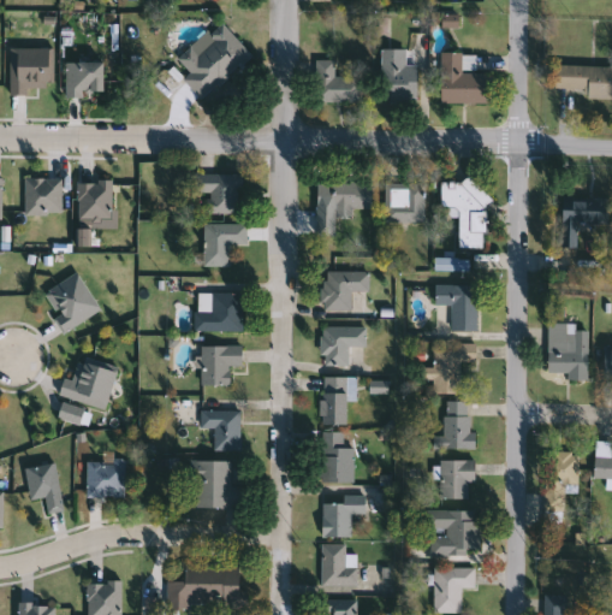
[(251,55),(202,99),(184,80),(190,74),(178,59),(191,48),(197,55),(214,41),(209,35),(224,23),(251,55)]
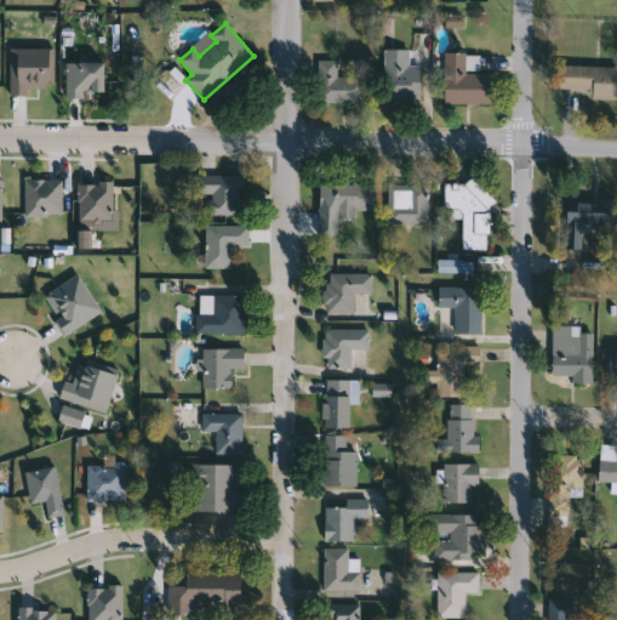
[(11,47),(55,47),(55,87),(29,87),(29,96),(11,96),(11,47)]
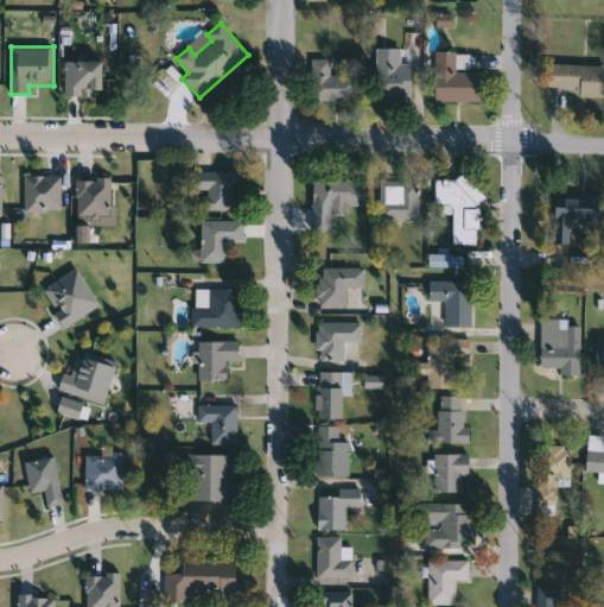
[(484,101),(436,101),(436,51),(458,51),(458,71),(484,71),(484,101)]
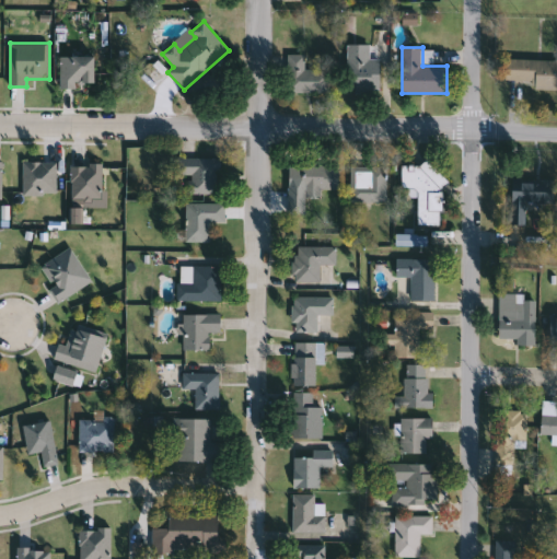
[(306,54),(306,66),(331,66),(331,92),(288,93),(288,55),(306,54)]
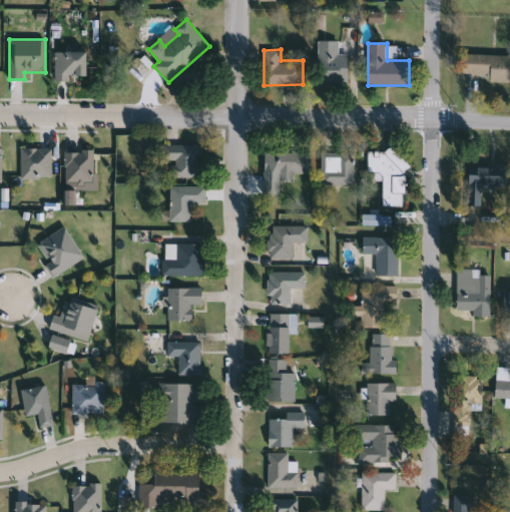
[(318,85),(318,50),(348,50),(348,85),(318,85)]
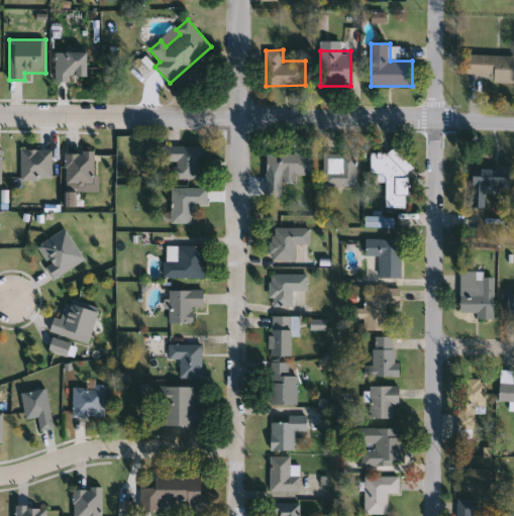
[(56,53),(86,53),(86,81),(56,81),(56,53)]
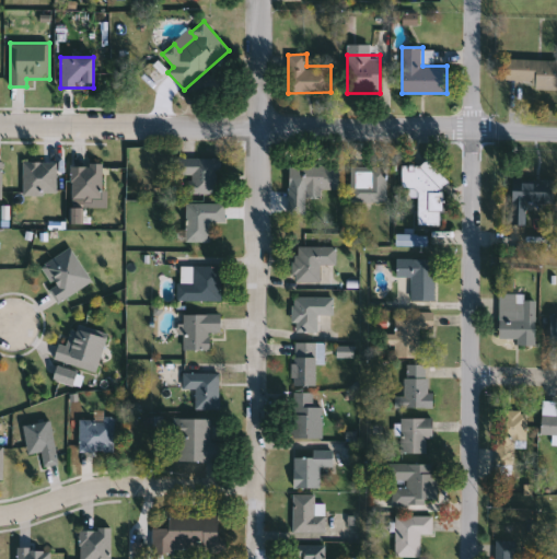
[(556,90),(534,90),(534,80),(506,80),(506,59),(556,59),(556,90)]
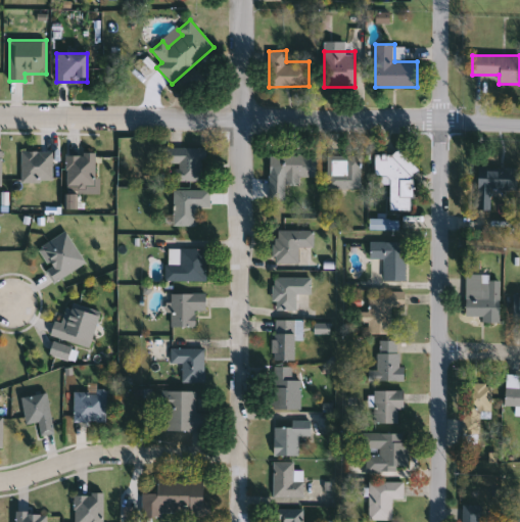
[(206,148),(206,181),(176,181),(176,163),(166,163),(166,148),(206,148)]
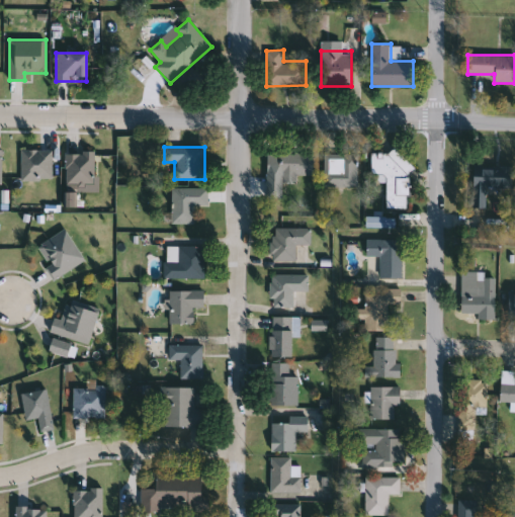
[(52,149),(52,180),(21,180),(21,149),(52,149)]
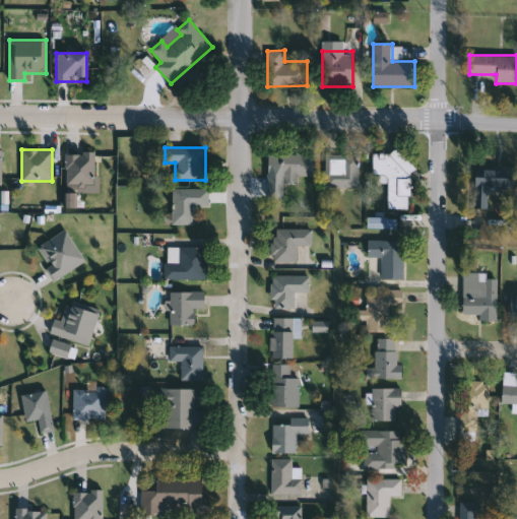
[(408,210),(388,209),(389,176),(373,175),(373,151),(410,152),(408,210)]
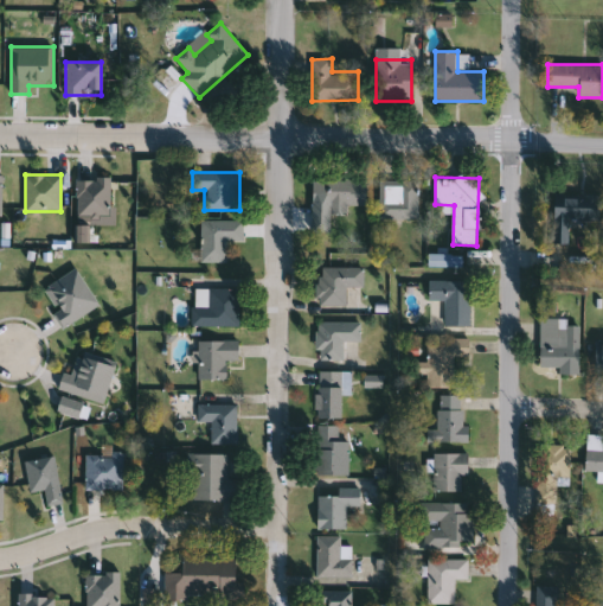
[(77,178),(110,178),(110,216),(77,216),(77,178)]
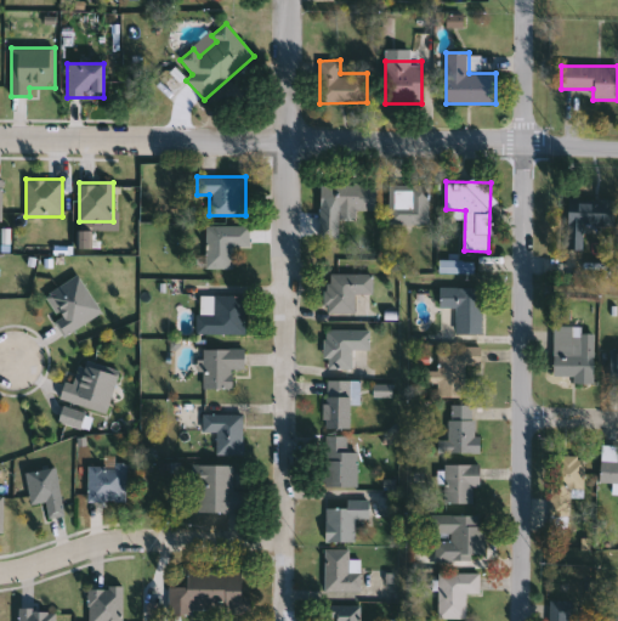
[(321,184),(375,182),(375,209),(357,210),(357,219),(344,219),(344,213),(321,213),(321,184)]
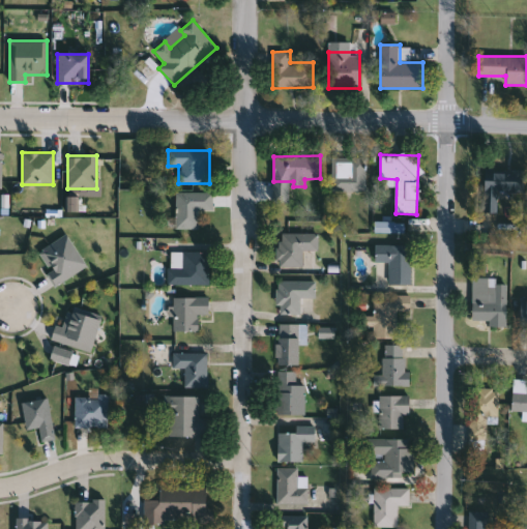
[(333,156),(367,156),(367,192),(333,192),(333,156)]
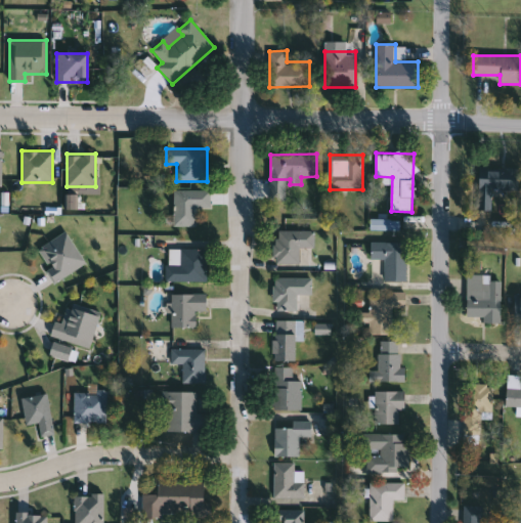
[(477,169),(519,169),(519,189),(492,189),(492,210),(477,210),(477,169)]
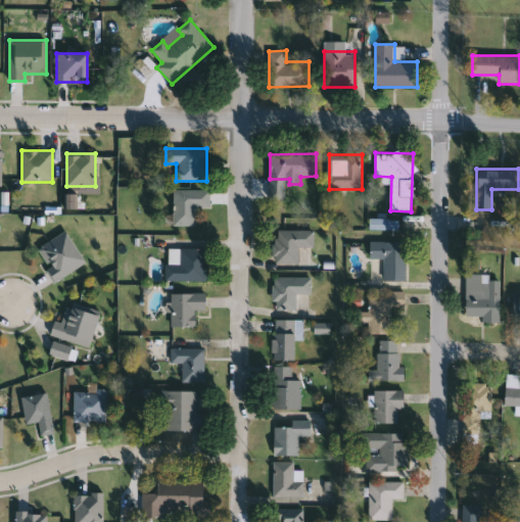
[(173,226),(173,190),(209,190),(209,207),(196,207),(196,226),(173,226)]
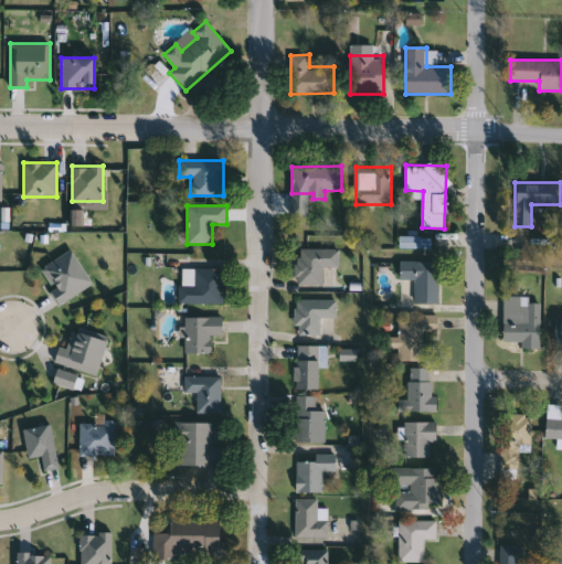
[(400,248),(400,237),(432,237),(432,248),(400,248)]
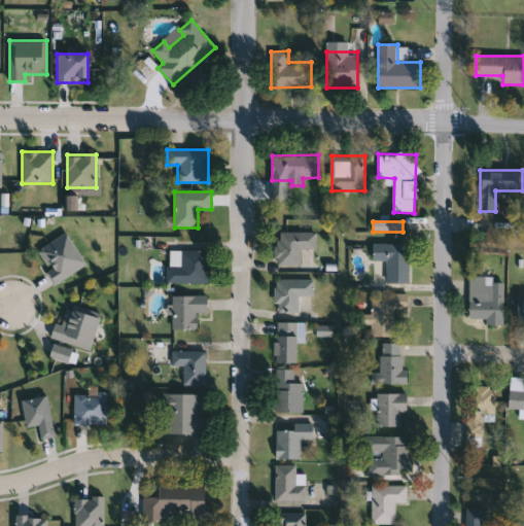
[(316,232),(316,249),(301,249),(301,265),(276,265),(276,232),(316,232)]
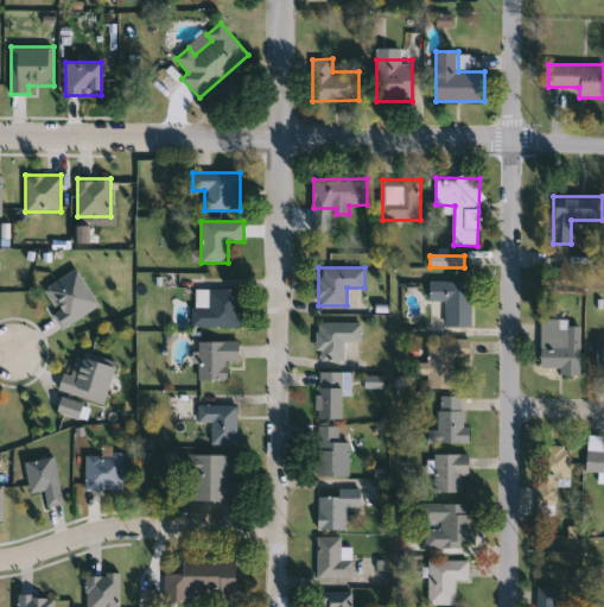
[(44,290),(76,269),(100,305),(63,329),(52,313),(57,309),(44,290)]
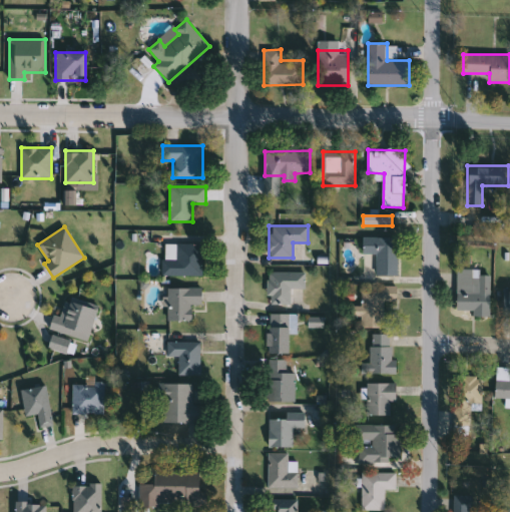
[(398,276),(377,276),(377,254),(363,254),(363,237),(398,237),(398,276)]
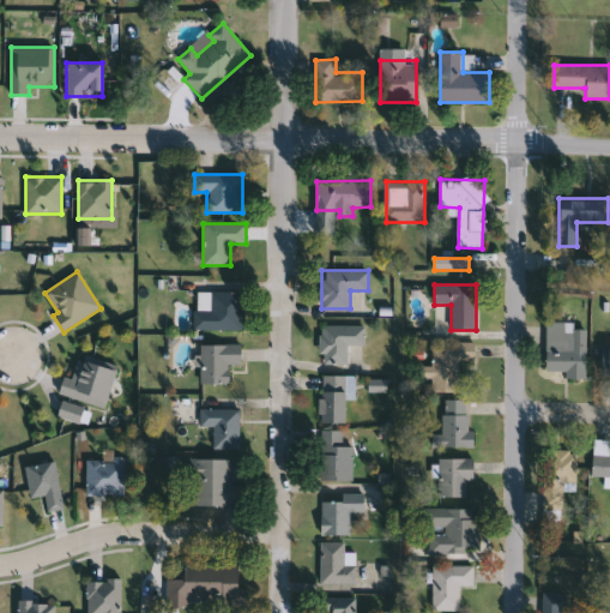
[(242,330),(194,330),(194,311),(199,311),(199,293),(242,293),(242,330)]
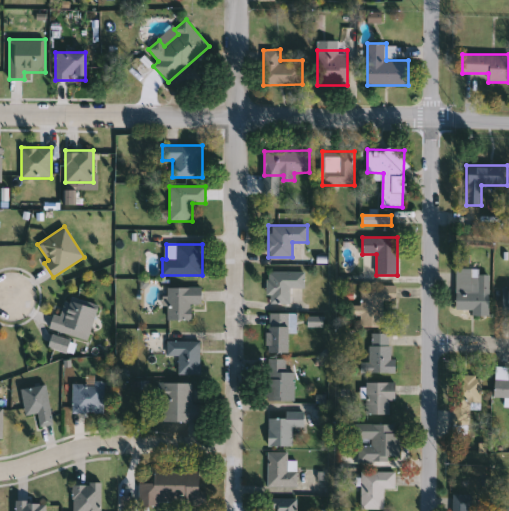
[(473,316),(473,310),(456,309),(456,269),(480,269),(480,274),(490,274),(489,316),(473,316)]
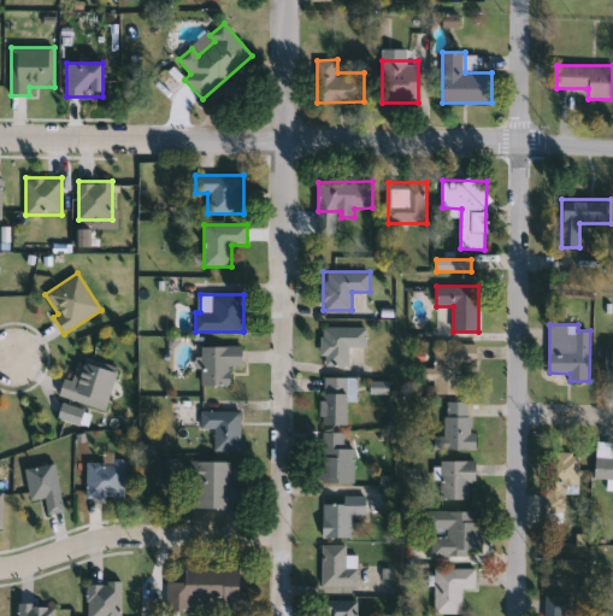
[(366,327),(366,347),(349,347),(349,365),(323,365),(323,327),(366,327)]
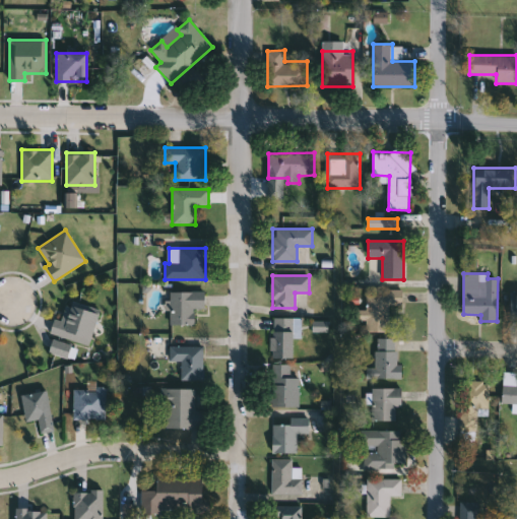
[(390,305),(390,331),(366,331),(366,290),(402,290),(402,305),(390,305)]
